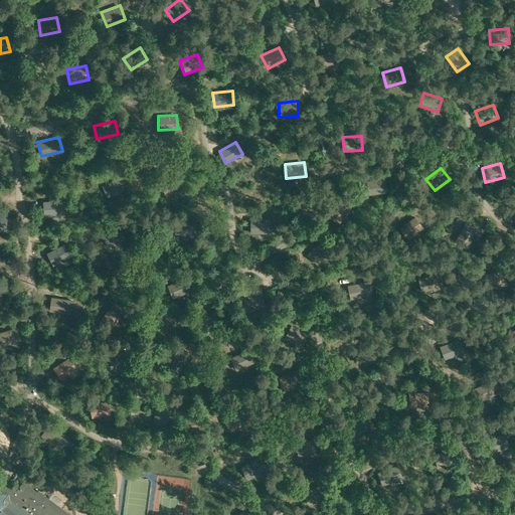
[(180,176),(161,181),(165,195),(183,190),(180,176)]
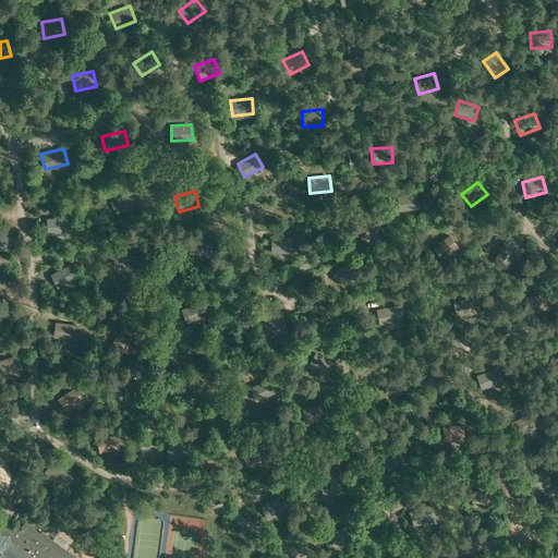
[(110,199),(116,214),(136,206),(130,192),(110,199)]
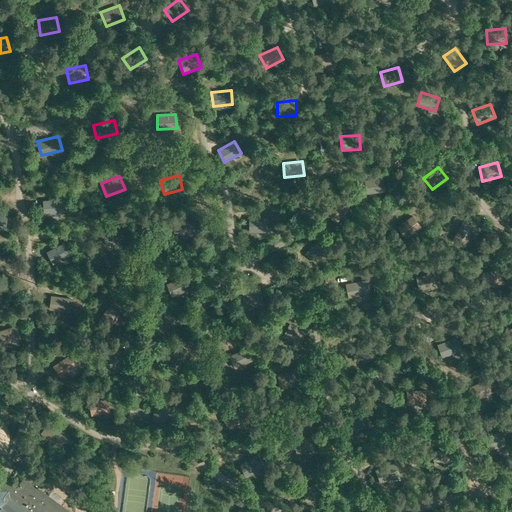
[(383,176),(364,180),(366,194),(386,191),(383,176)]
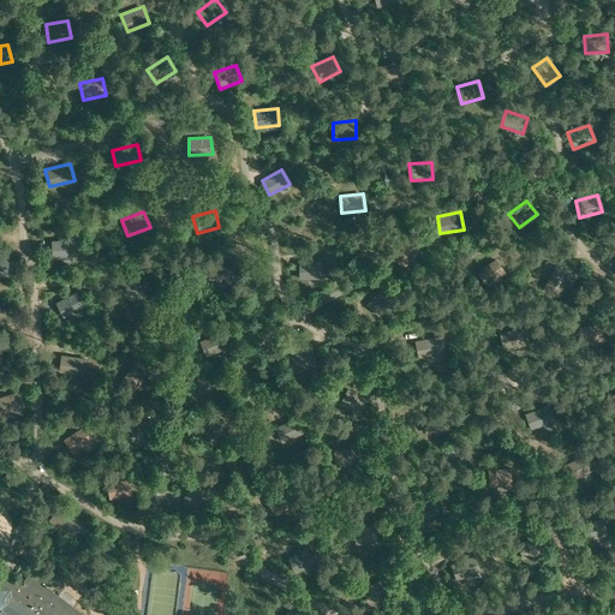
[(75,239),(52,240),(53,257),(76,256),(75,239)]
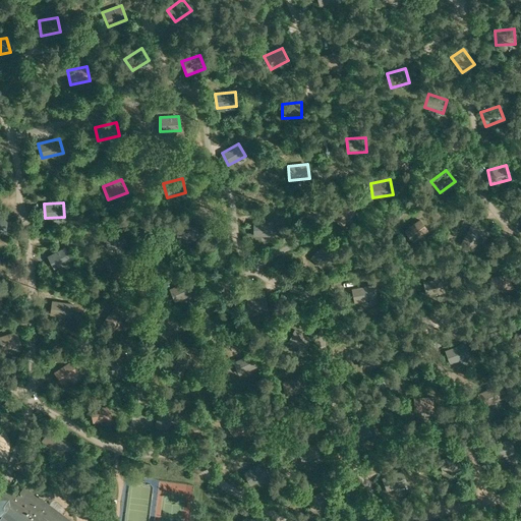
[(332,217),(342,227),(356,213),(345,203),(332,217)]
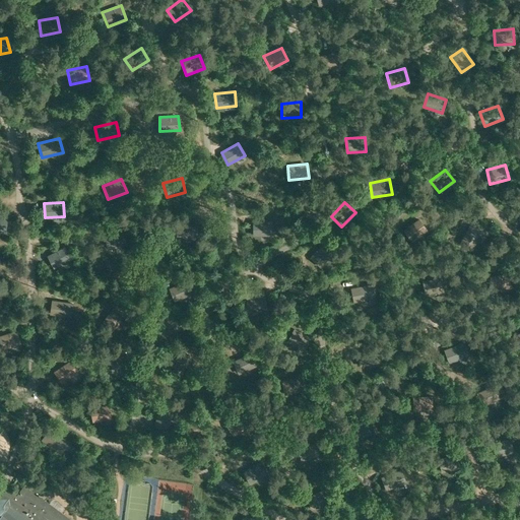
[(0,214),(0,230),(6,231),(8,216),(0,214)]
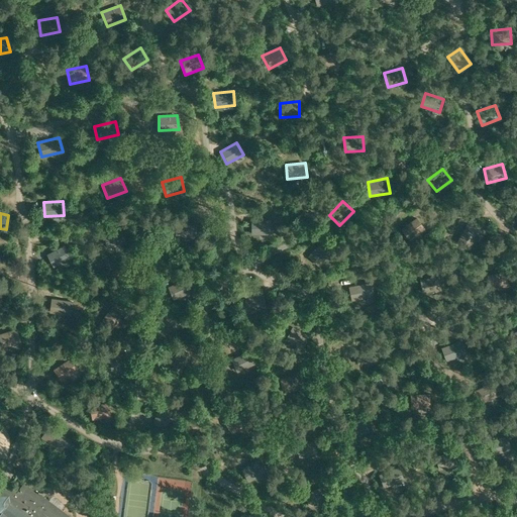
[(402,228),(410,240),(425,228),(417,217),(402,228)]
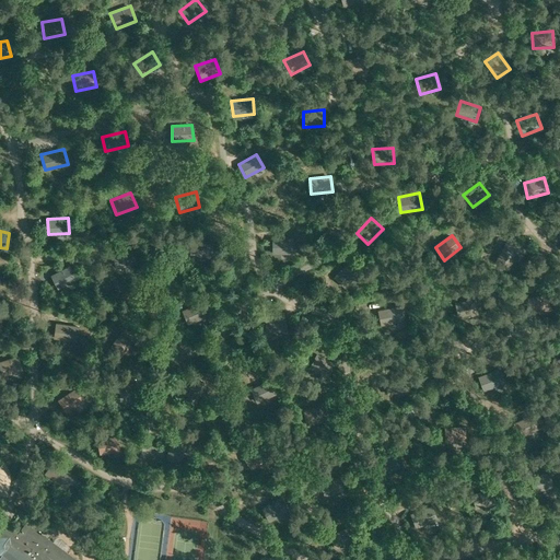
[(213,243),(194,238),(190,254),(211,258),(213,243)]
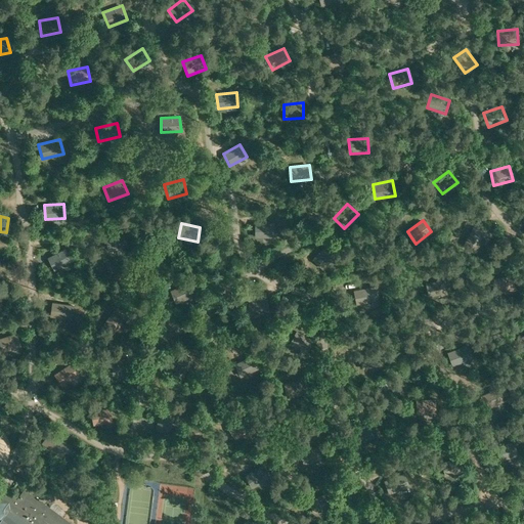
[(255,223),(255,237),(274,237),(274,223),(255,223)]
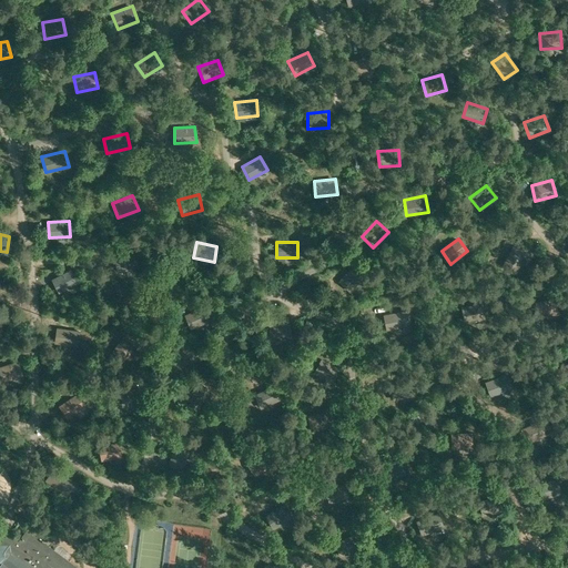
[(528,252),(514,244),(503,265),(517,273),(528,252)]
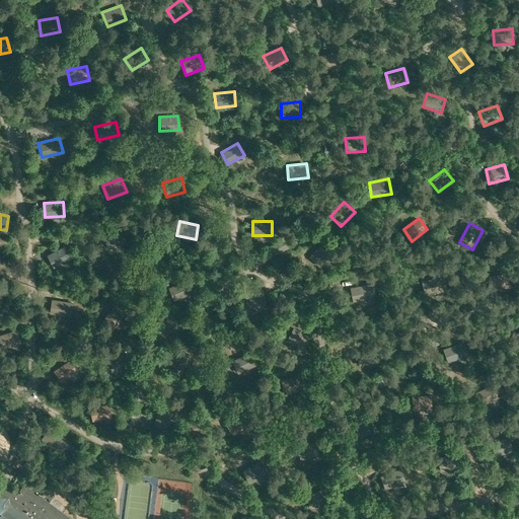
[(104,235),(107,248),(126,244),(123,230),(104,235)]
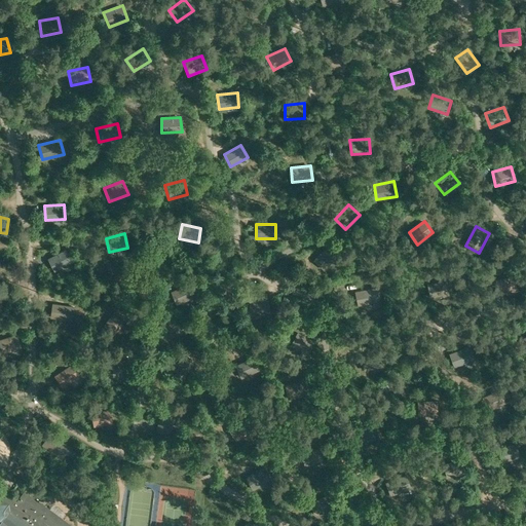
[(325,270),(338,256),(327,246),(313,260),(325,270)]
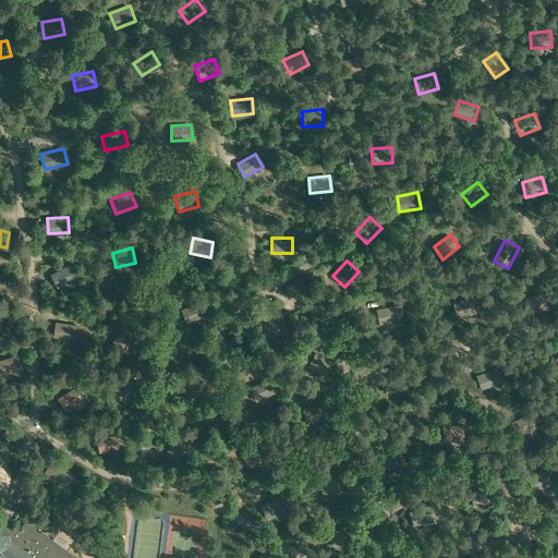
[(69,265),(51,274),(58,288),(76,278),(69,265)]
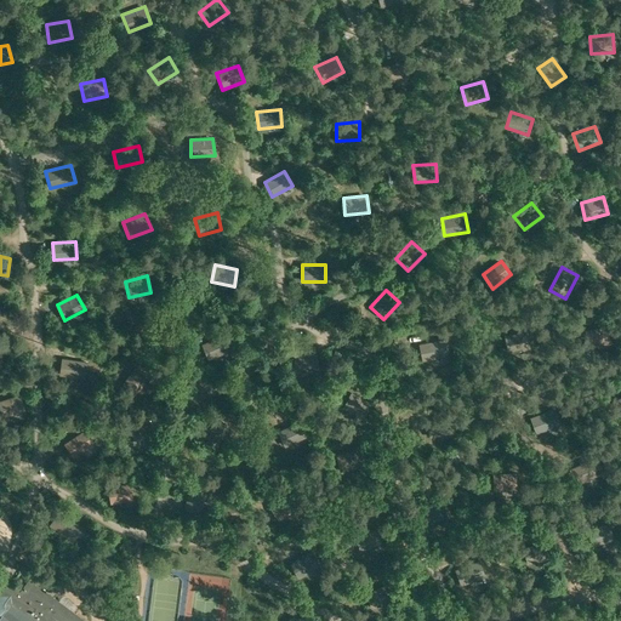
[(608,326),(585,330),(588,347),(610,343),(608,326)]
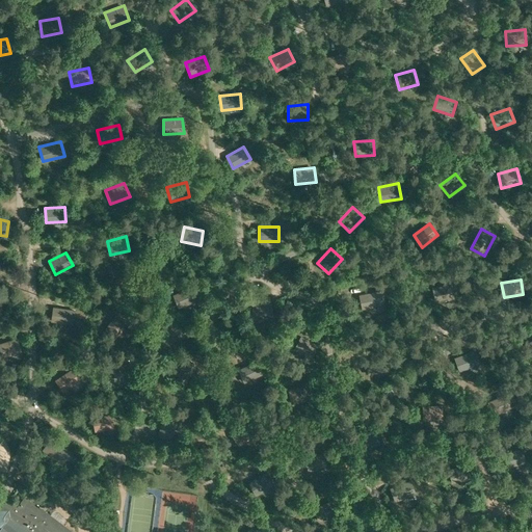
[(435,301),(455,298),(452,284),(432,287),(435,301)]
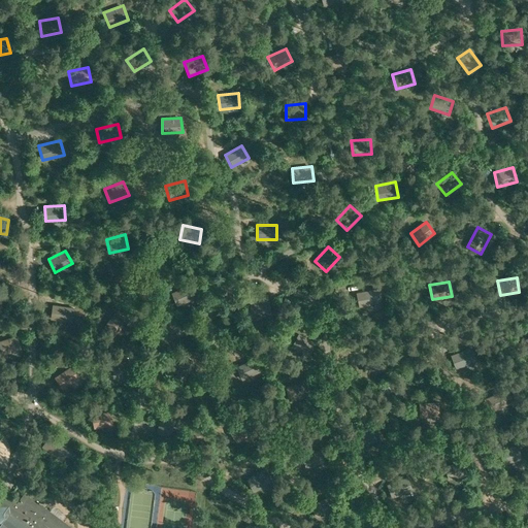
[(190,285),(172,292),(177,305),(196,299),(190,285)]
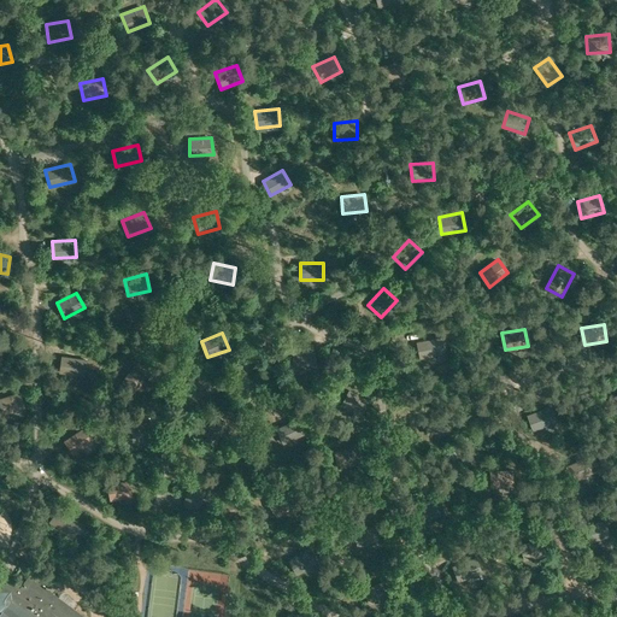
[(441,336),(416,341),(419,358),(446,353),(441,336)]
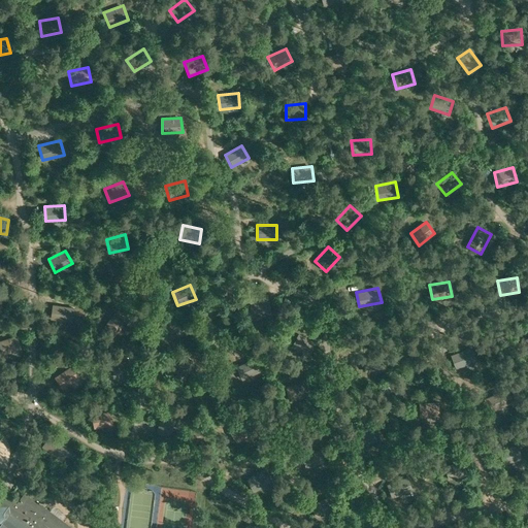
[(269,297),(250,299),(251,314),(270,311),(269,297)]
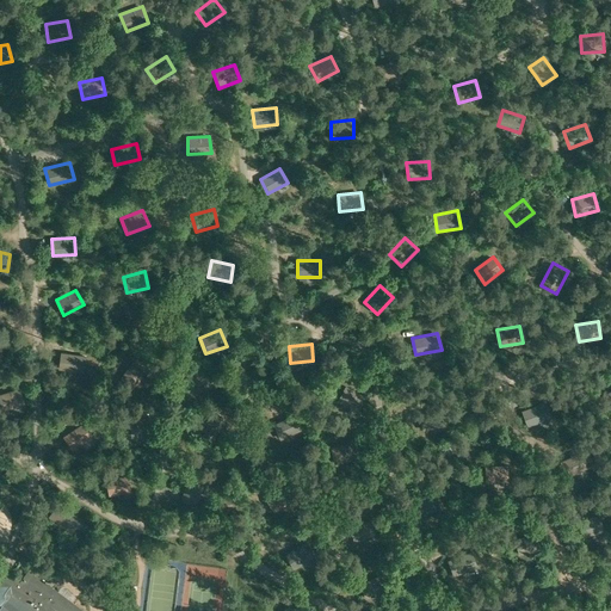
[(86,356),(61,352),(59,369),(84,372),(86,356)]
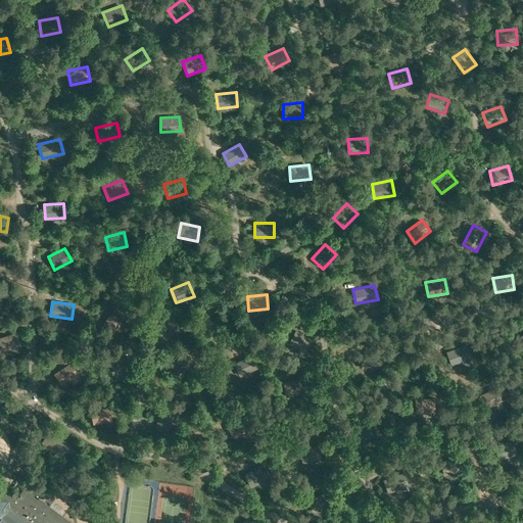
[(103,324),(115,331),(127,317),(114,307),(103,324)]
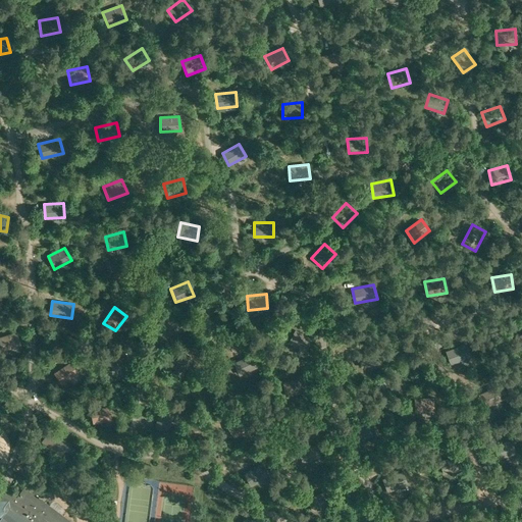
[(295,329),(289,342),(306,352),(312,338),(295,329)]
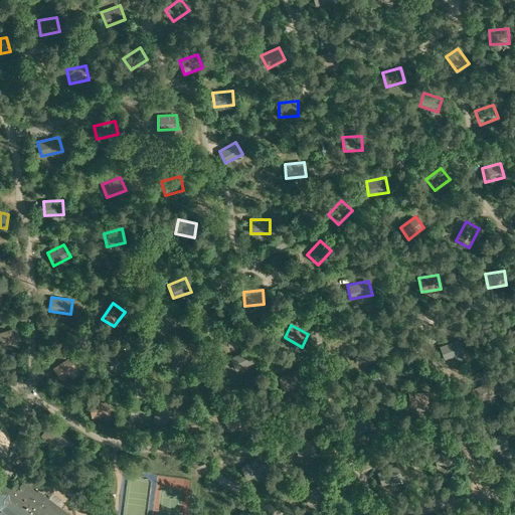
[(0,332),(0,336),(3,346),(21,341),(17,327),(0,332)]
